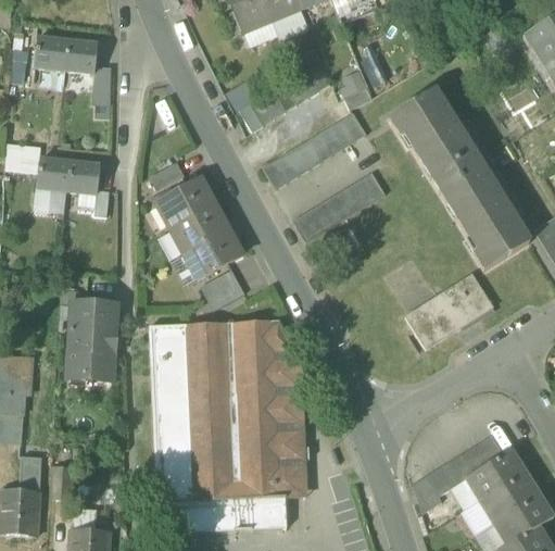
[(0,8),(2,9),(10,9),(10,0),(0,0),(0,8)]
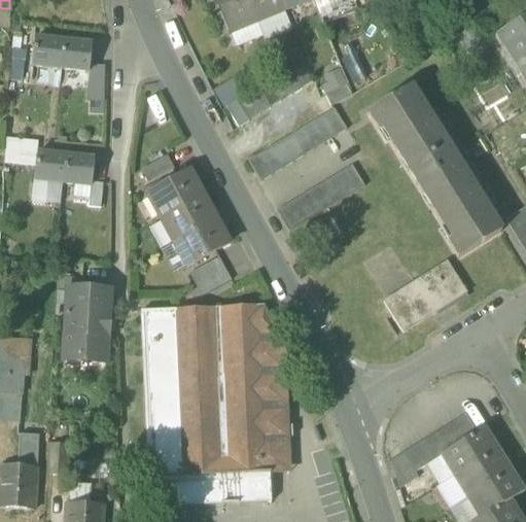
[(215,0),(229,28),(256,16),(248,0),(215,0)]
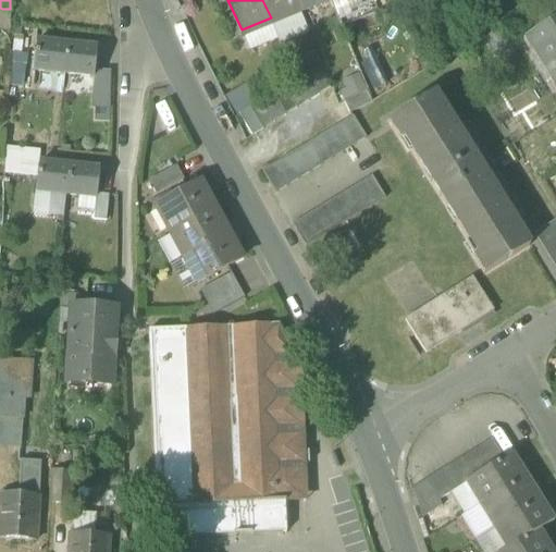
[(262,0),(271,17),(299,5),(297,0),(262,0)]
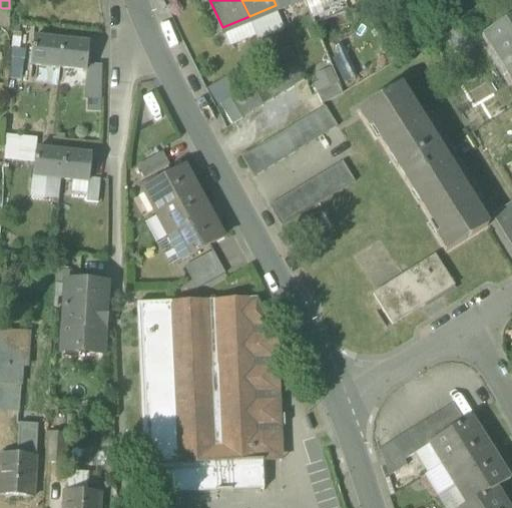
[(278,8),(297,0),(274,0),(276,5),(278,8)]
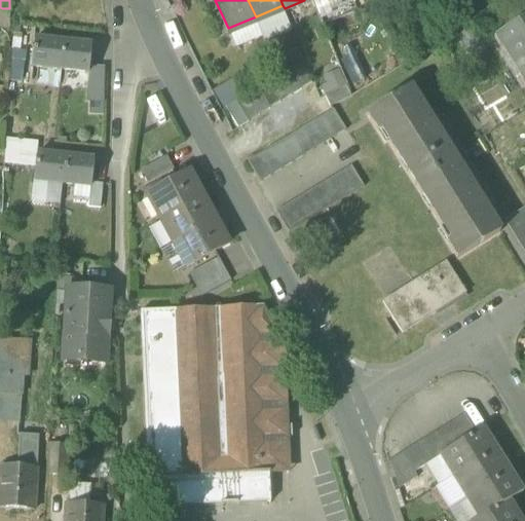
[(312,0),(320,15),(332,10),(331,6),(342,1),(341,0),(312,0)]
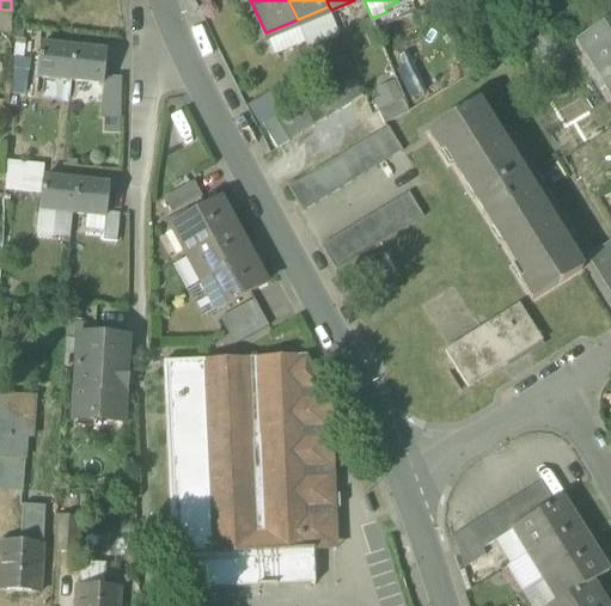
[(329,6),(298,19),(299,24),(331,10),(329,6)]
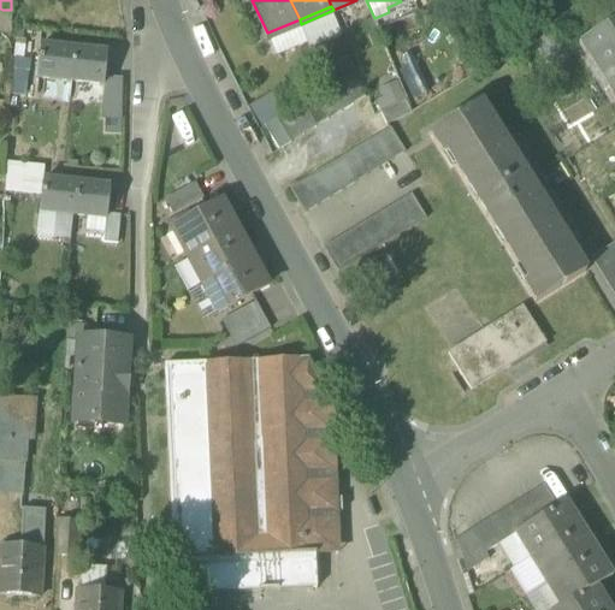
[(333,10),(301,24),(307,37),(311,45),(342,30),(333,10)]
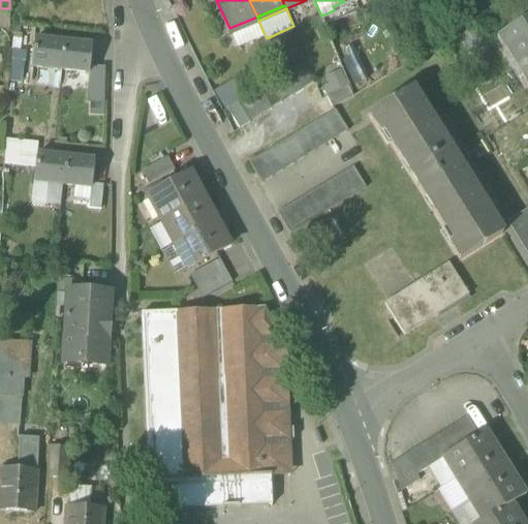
[(520,72),(527,84),(527,14),(496,34),(506,51),(511,49),(524,69),(520,72)]
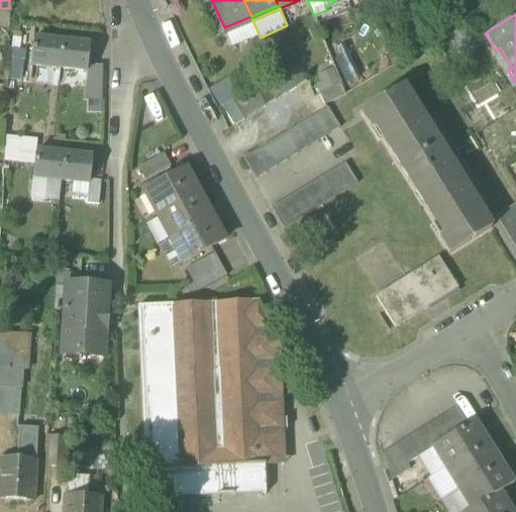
[(226,31),(252,20),(251,16),(224,27),(225,32),(226,31)]
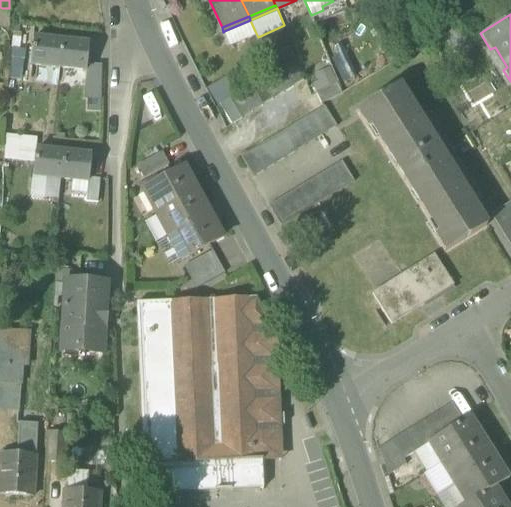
[(250,20),(224,31),(229,42),(255,31),(250,20)]
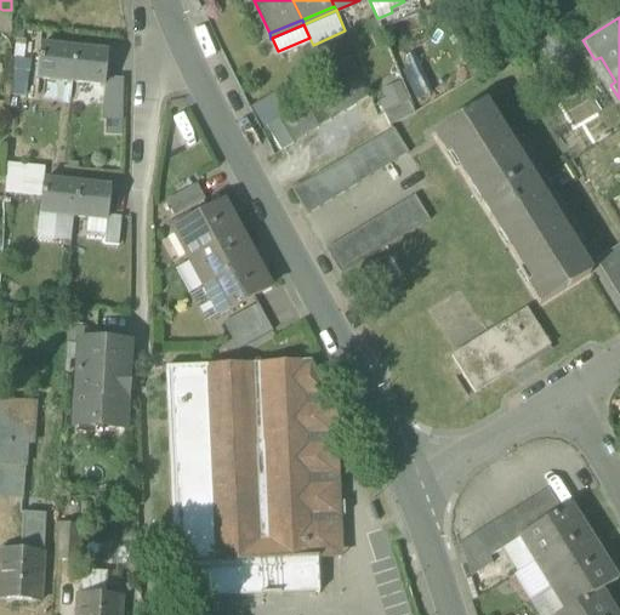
[(558,27),(540,39),(555,63),(574,51),(558,27)]
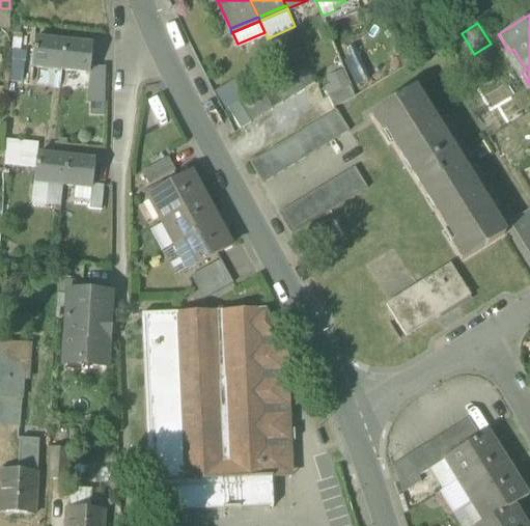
[(32,63),(60,66),(63,39),(35,36),(32,63)]
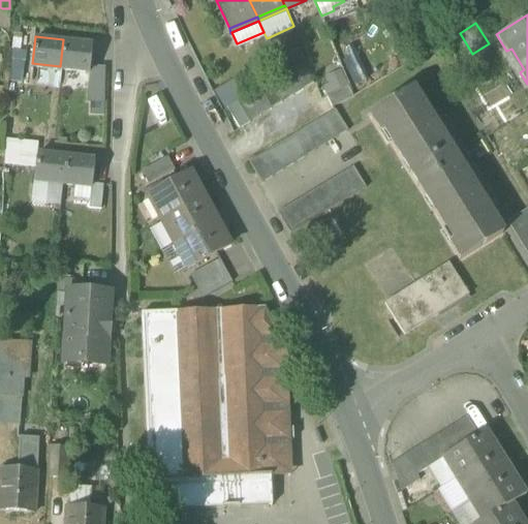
[(92,42),(63,39),(60,66),(89,69),(90,62),(92,42)]
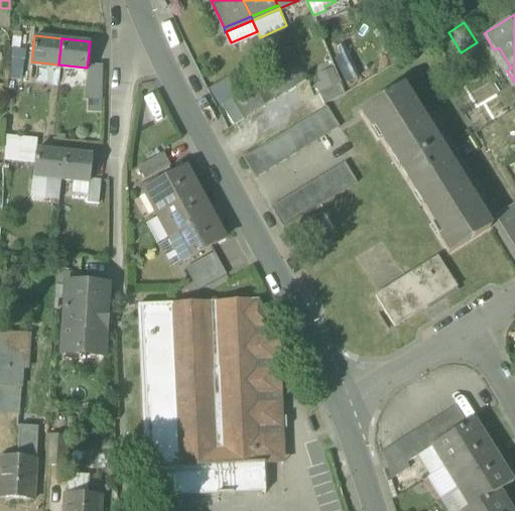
[(344,77),(358,72),(346,41),(337,44),(340,53),(335,55),(344,77)]
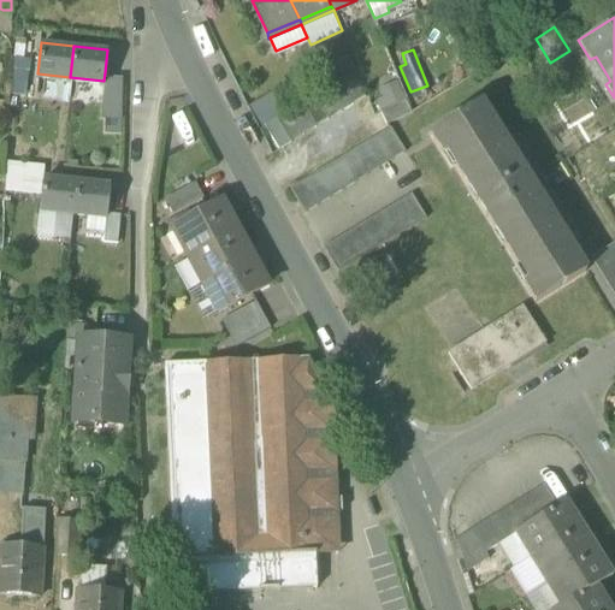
[(11,90),(27,92),(30,55),(15,54),(11,90)]
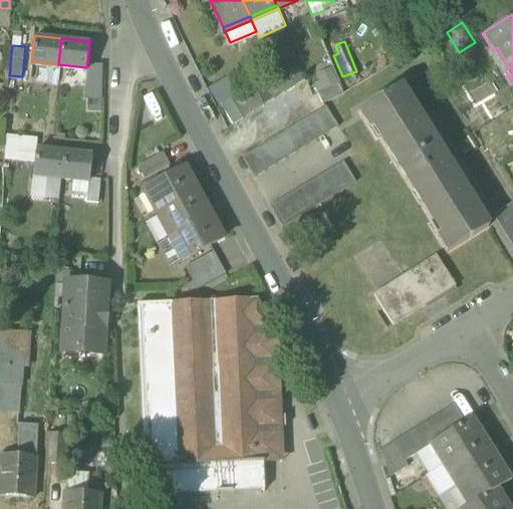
[(492,49),(505,70),(509,67),(497,47),(492,49)]
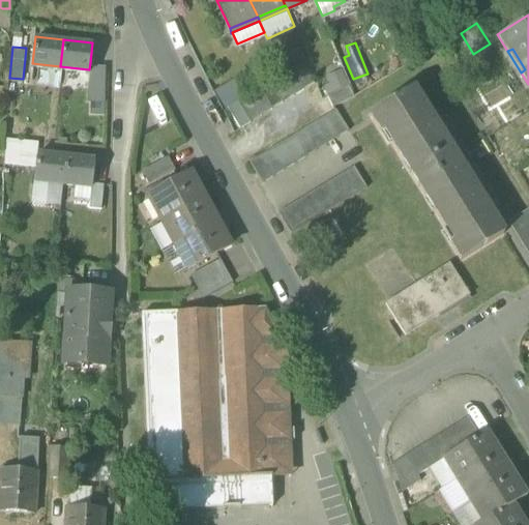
[(291,65),(303,86),(314,80),(301,59),(291,65)]
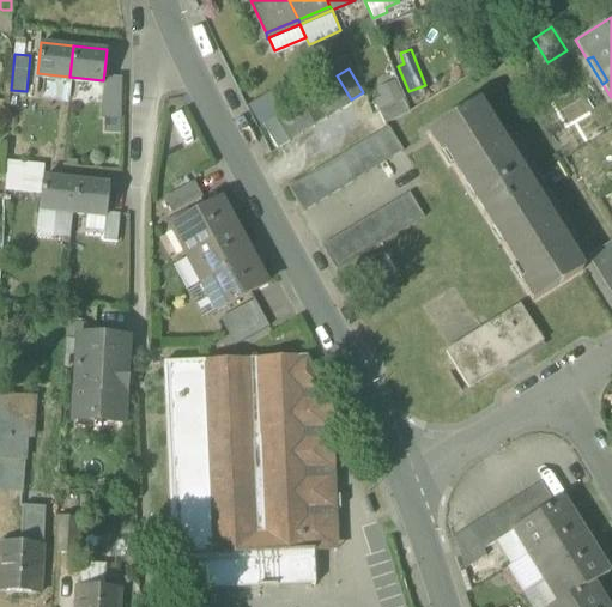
[(120,73),(104,72),(103,80),(102,98),(107,102),(121,102),(121,78),(120,73)]
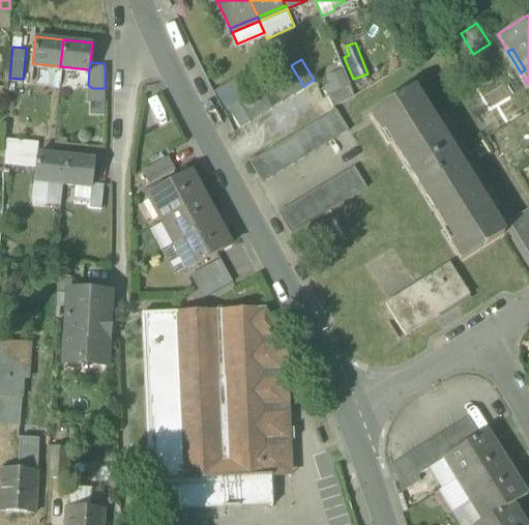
[(291,66),(281,73),(293,93),(303,86),(291,66)]
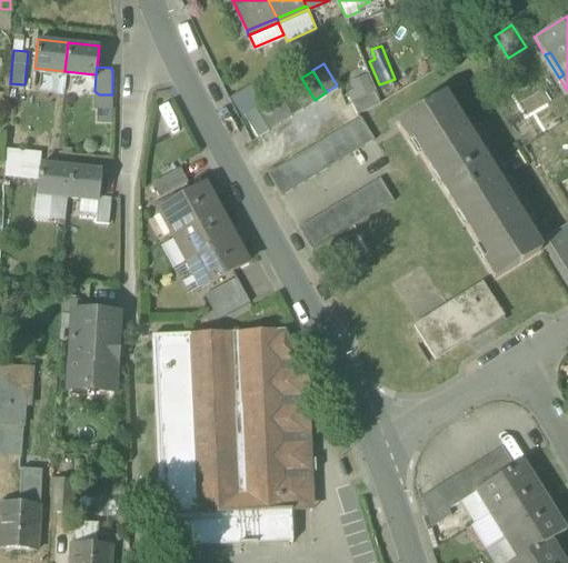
[(347,89),(352,100),(374,89),(366,71),(349,78),(352,87),(347,89)]
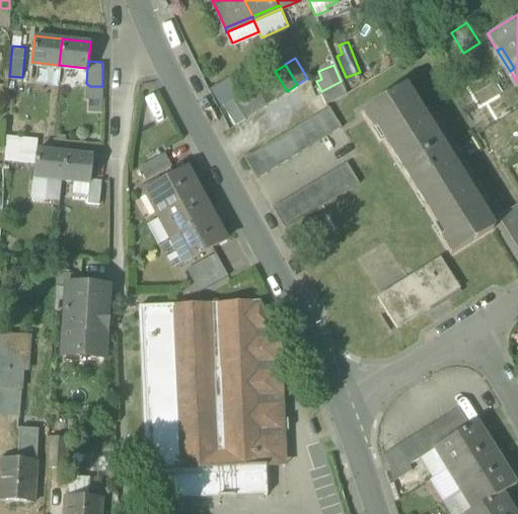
[(277,97),(287,91),(275,71),(265,77),(277,97)]
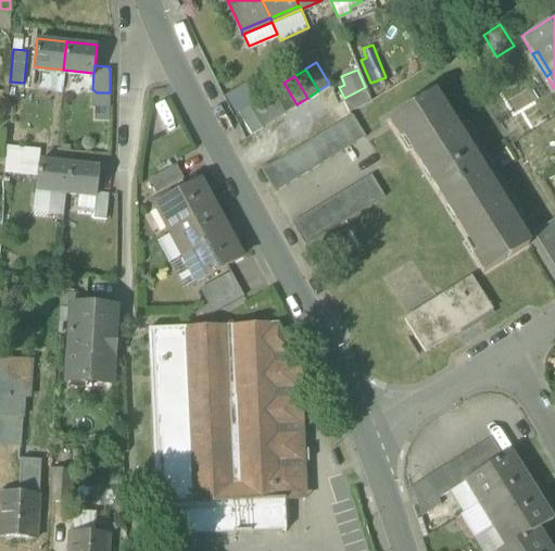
[(236,111),(239,110),(250,102),(256,99),(244,79),(225,92),(236,111)]
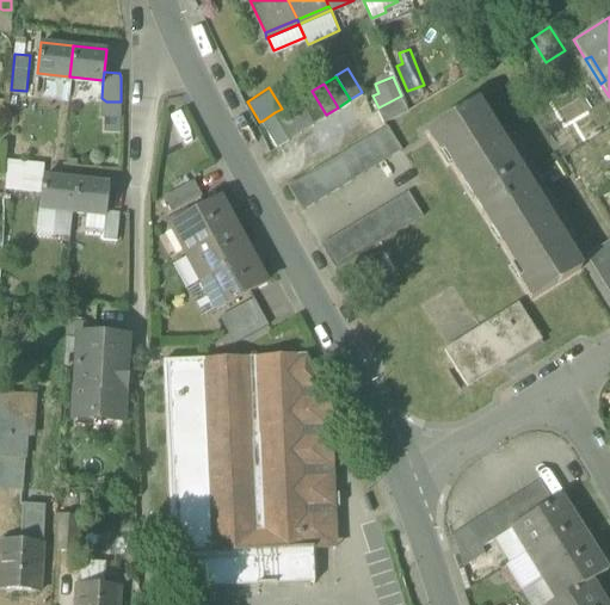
[(300,99),(314,122),(326,115),(312,91),(300,99)]
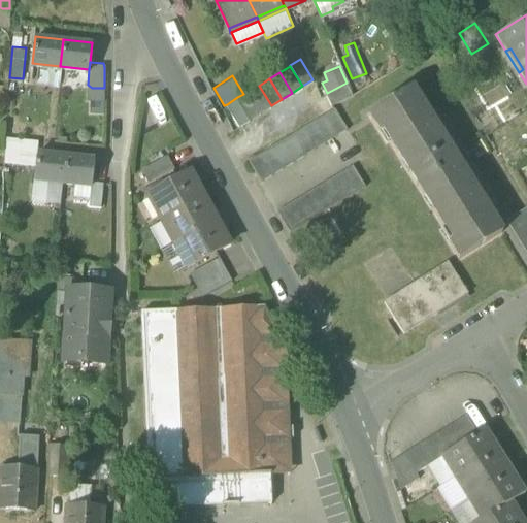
[(326,93),(331,104),(353,94),(348,83),(347,83),(327,93),(326,93)]
